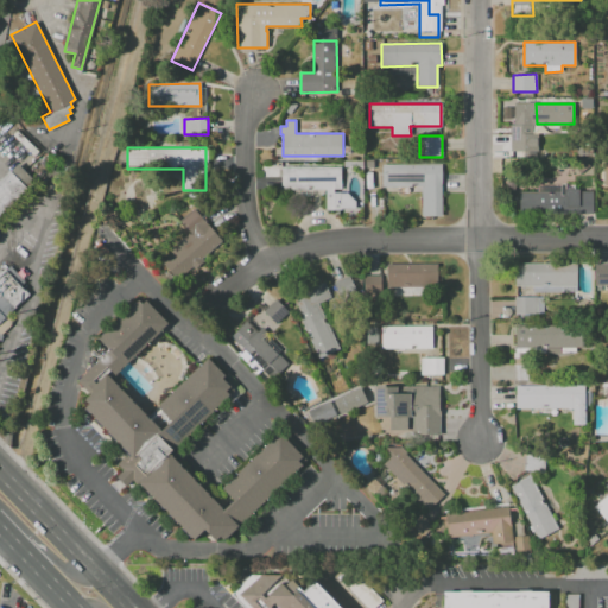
[(0,178),(10,170),(11,170),(18,164),(32,179),(25,187),(27,189),(0,215),(0,178)]
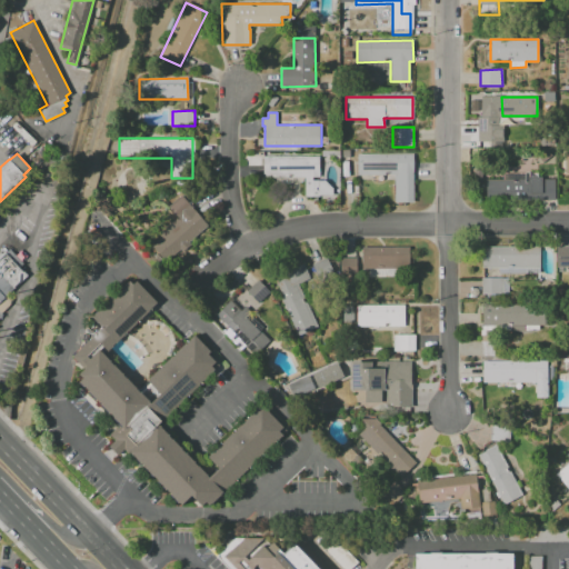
[(358,153),(412,153),(413,202),(395,202),(395,176),(358,176),(358,153)]
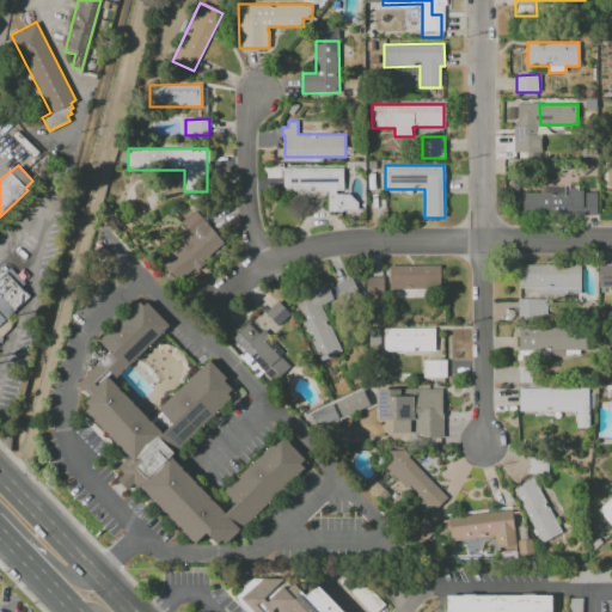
[(283,169),(343,167),(343,209),(329,209),(328,190),(283,190),(283,169)]
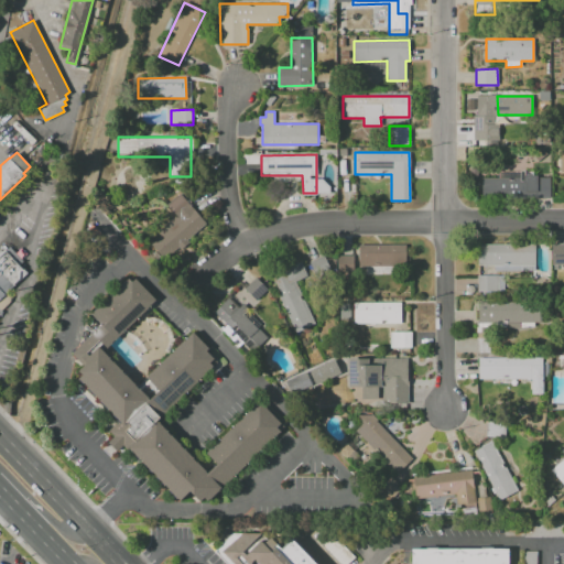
[(481,179),(499,177),(498,172),(533,172),(533,175),(538,175),(538,177),(550,177),(550,198),(483,199),(481,179)]
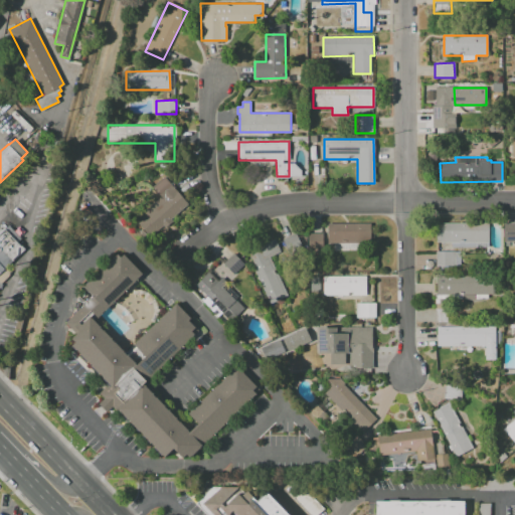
[(188,205),(149,237),(138,223),(164,201),(152,186),(165,176),(188,205)]
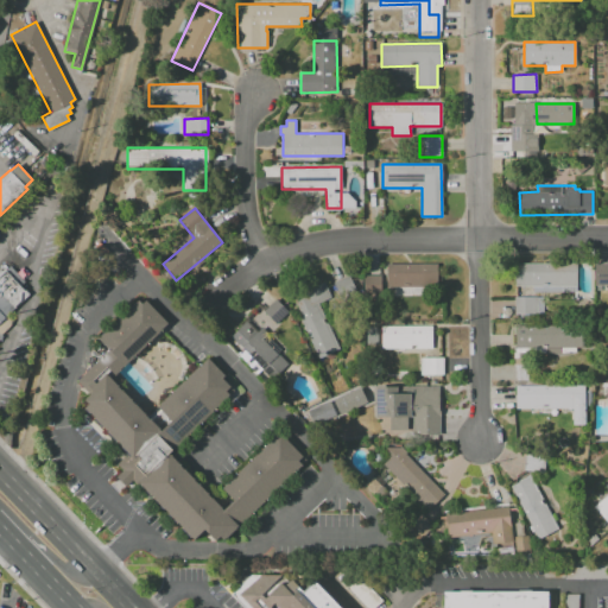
[(515,264),(576,263),(576,292),(532,292),(532,286),(515,286),(515,264)]
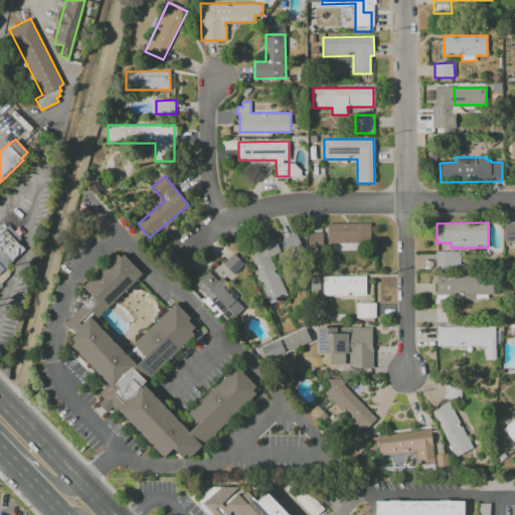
[(514,222),(514,242),(504,242),(504,222),(514,222)]
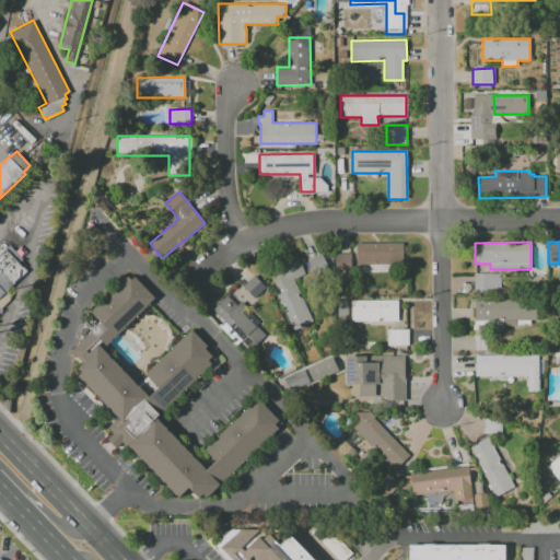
[(356,243),(403,243),(403,264),(357,264),(356,243)]
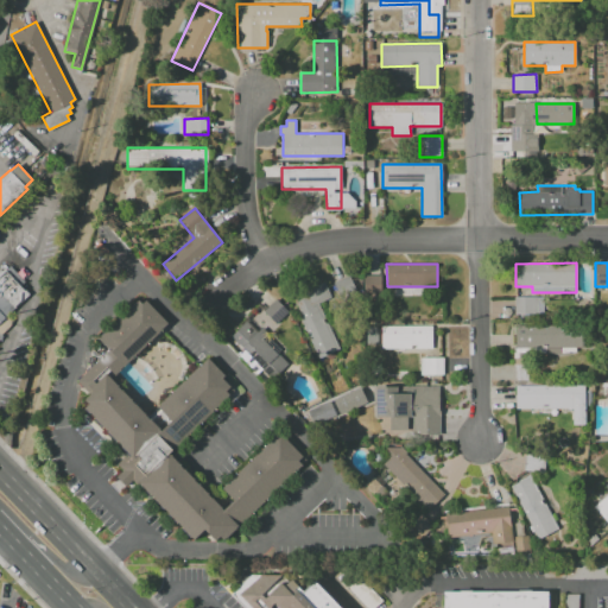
[(0,268),(1,267),(6,271),(10,266),(25,282),(21,286),(30,295),(0,324),(0,268)]
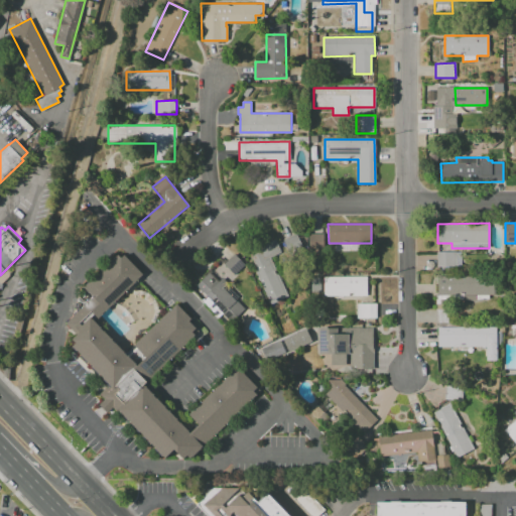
[(323,233),(307,234),(308,253),(323,253),(323,233)]
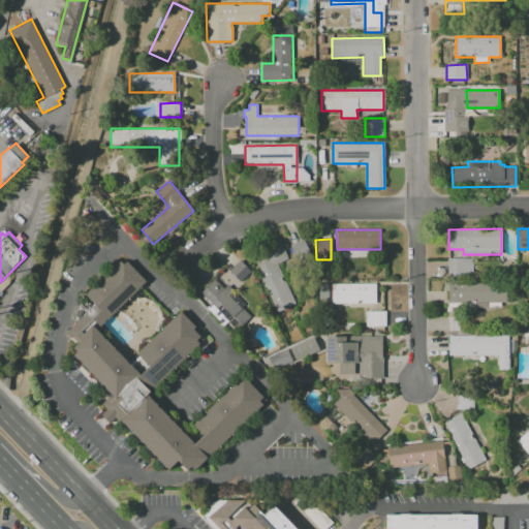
[(255,257),(282,246),(285,253),(292,251),(290,246),(304,241),(309,252),(285,262),(285,261),(279,263),(296,303),(277,311),(255,257)]
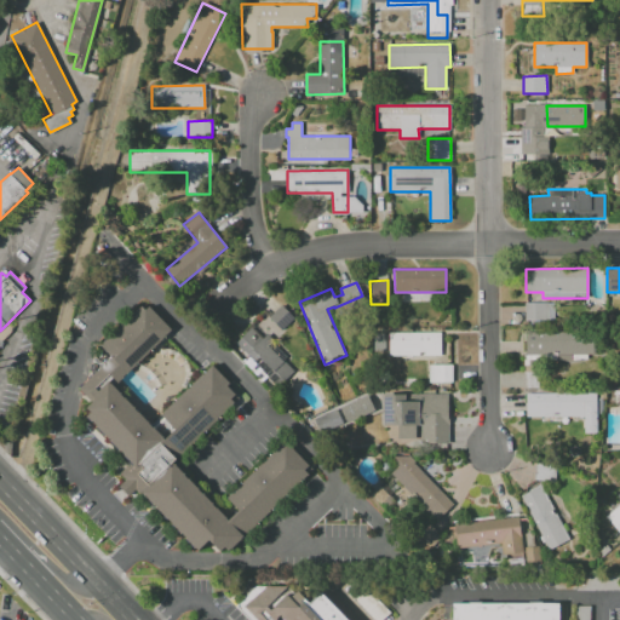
[(524,303),(554,303),(555,320),(526,320),(524,303)]
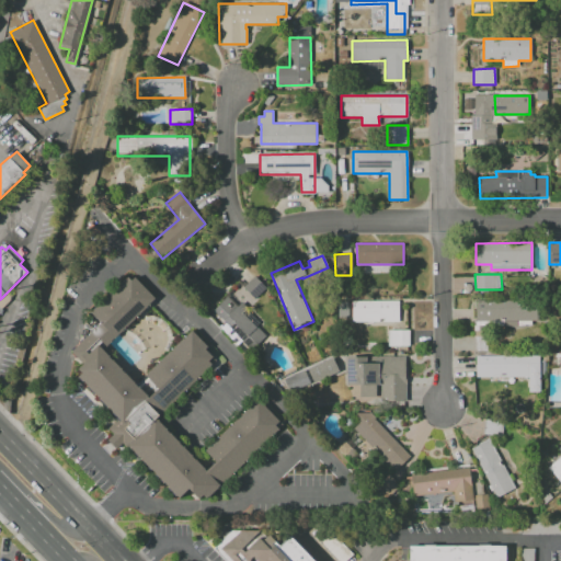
[(194,380),(159,414),(156,418),(158,420),(158,421),(207,470),(215,461),(205,450),(258,399),(279,421),(275,424),(278,427),(232,474),(231,473),(206,499),(203,495),(199,499),(189,488),(178,499),(124,444),(117,449),(113,445),(109,441),(114,434),(109,428),(118,419),(72,371),(81,362),(71,352),(101,322),(90,311),(126,276),(132,281),(134,277),(156,299),(107,346),(103,351),(136,385),(140,380),(145,375),(192,330),(207,345),(204,347),(213,356),(207,362),(210,365),(194,380)]
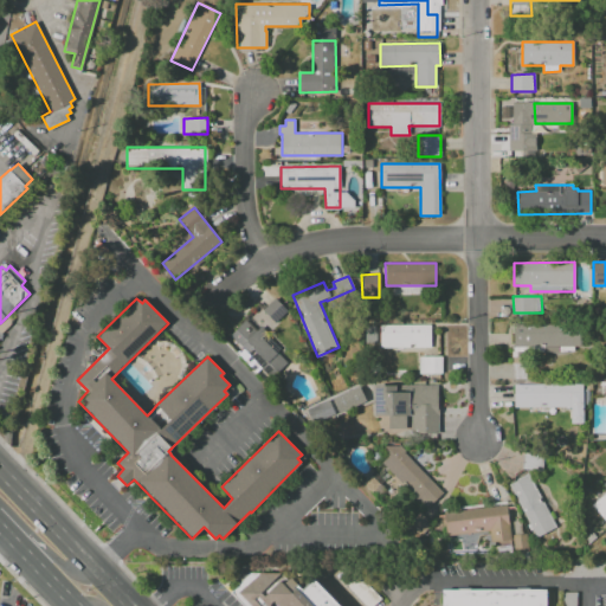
[(263,310),(275,298),(287,310),(275,322),(263,310)]
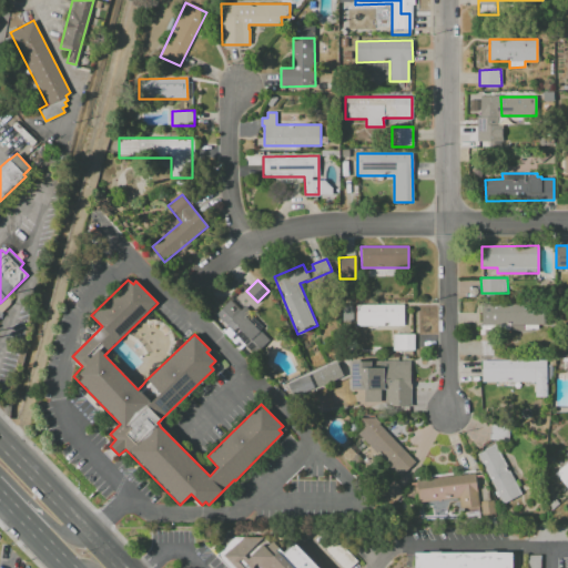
[(231,300),(241,310),(244,306),(250,312),(249,313),(263,327),(260,331),(269,338),(253,354),(215,314),(231,300)]
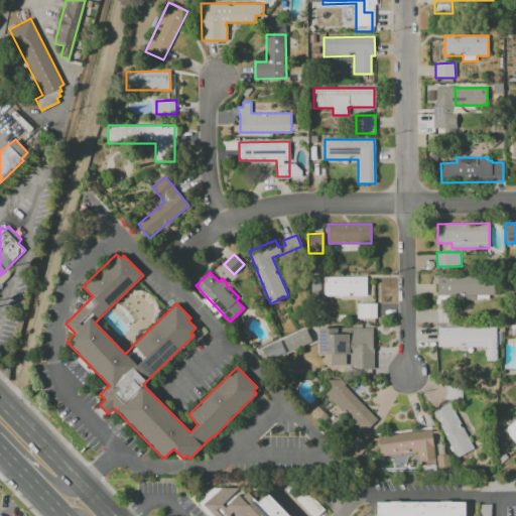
[(437,276),(495,275),(495,295),(437,295),(437,276)]
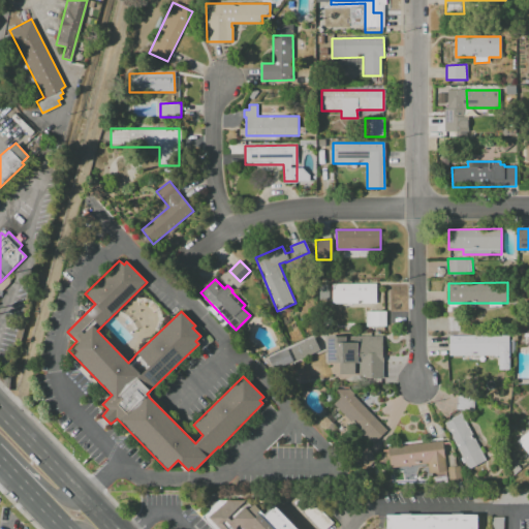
[(332,284),(376,283),(376,301),(332,301),(332,284)]
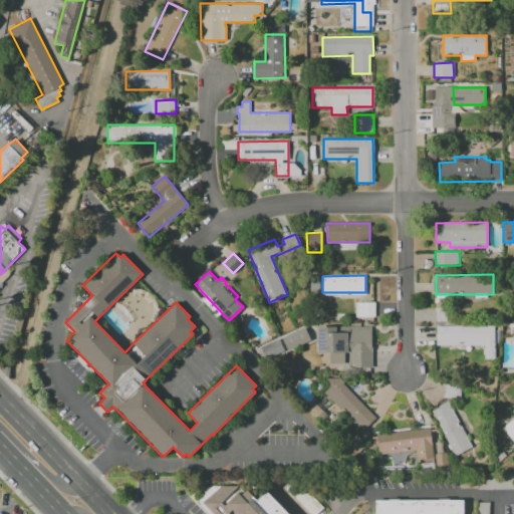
[(355,302),(375,302),(375,316),(355,317),(355,302)]
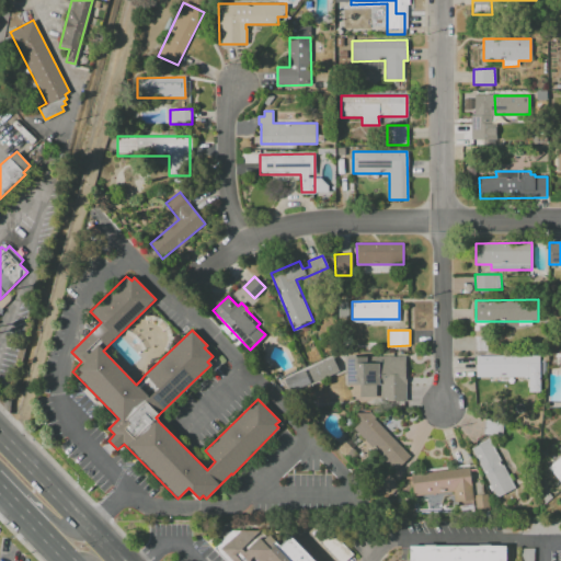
[(476,356),(539,355),(539,392),(528,392),(528,381),(489,382),(489,377),(476,377),(476,356)]
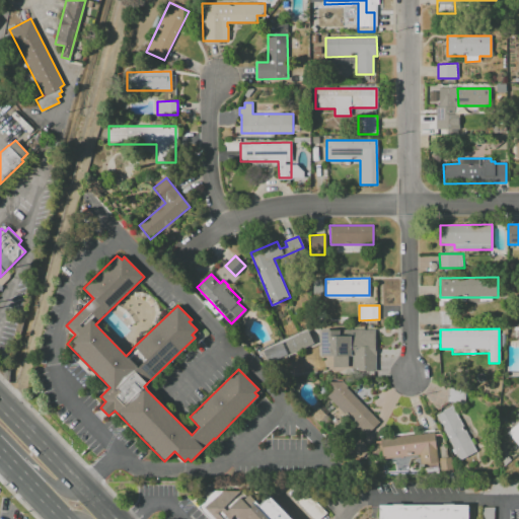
[(320,330),(375,329),(376,371),(352,371),(352,356),(348,356),(348,367),(332,367),(332,356),(320,356),(320,330)]
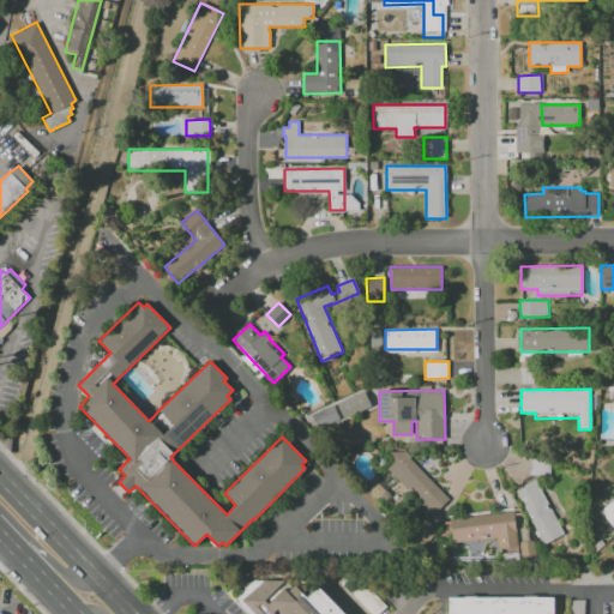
[(405,451),(449,499),(429,516),(386,468),(393,462),(387,457),(389,452),(405,451)]
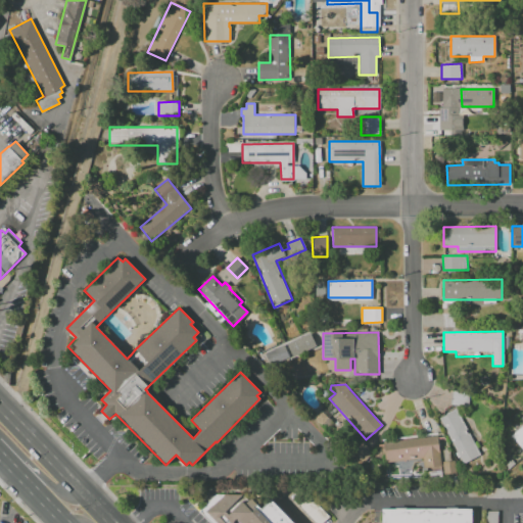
[(467,406),(467,392),(450,391),(450,405),(467,406)]
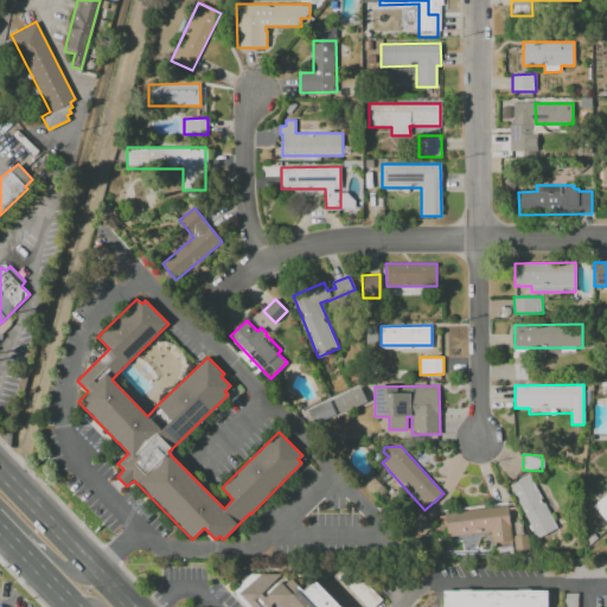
[(510,485),(530,474),(557,529),(537,538),(510,485)]
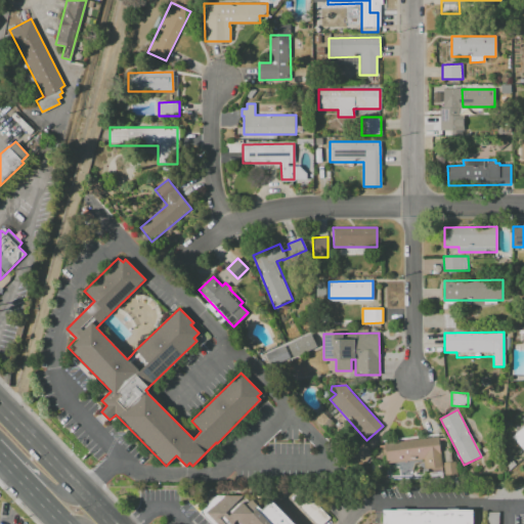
[(313,418),(320,410),(329,419),(321,426),(313,418)]
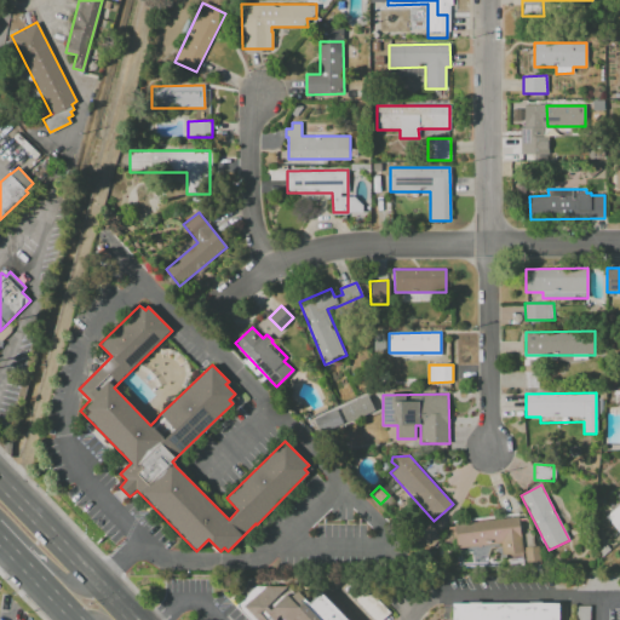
[(619,533),(606,517),(619,504),(619,533)]
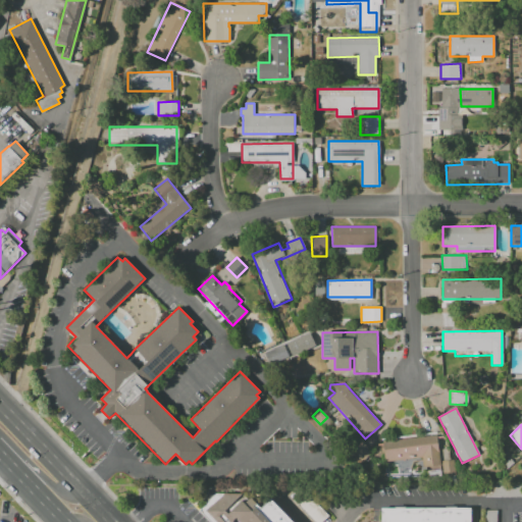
[(382,442),(436,435),(439,465),(422,467),(421,458),(384,462),(382,442)]
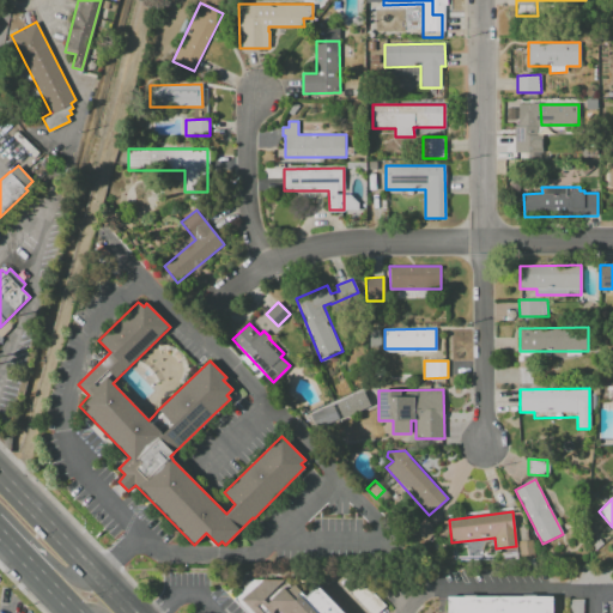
[(520,541),(533,540),(535,558),(521,559),(520,541)]
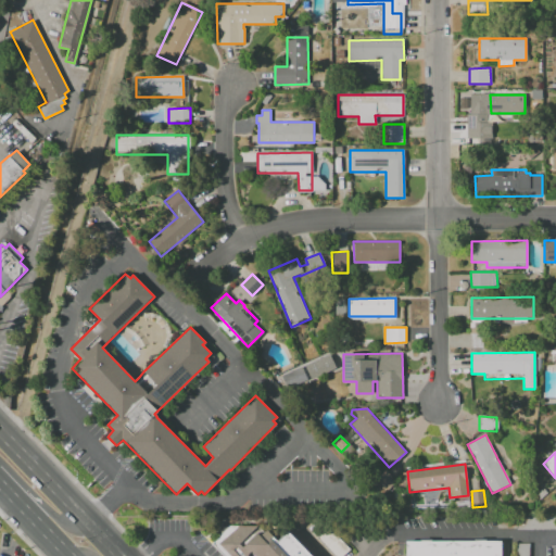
[(555,496),(555,507),(551,513),(541,502),(552,492),(555,496)]
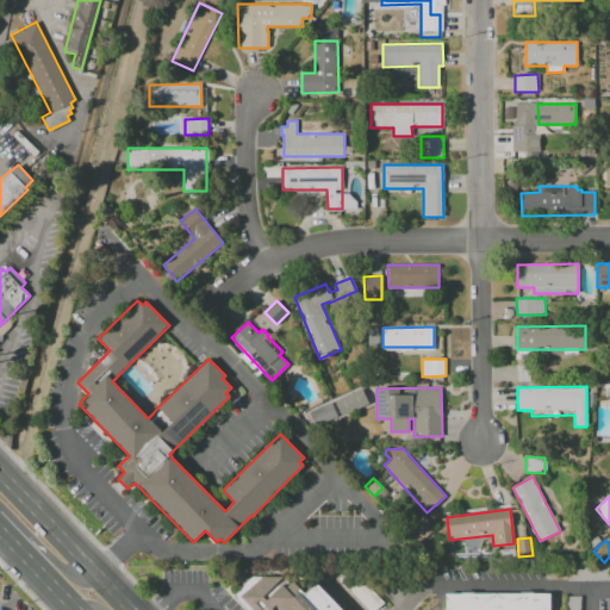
[(238,593),(254,609),(349,609),(322,579),(256,577),(238,593)]
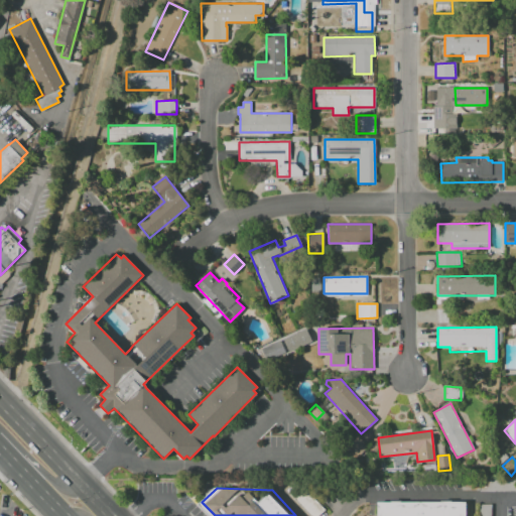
[(378,515),(378,502),(463,502),(463,515),(378,515)]
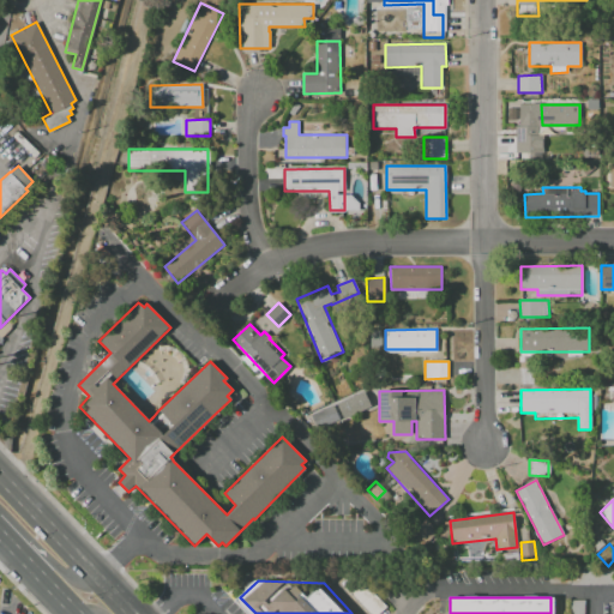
[(570,613),(570,600),(584,600),(584,613),(570,613)]
